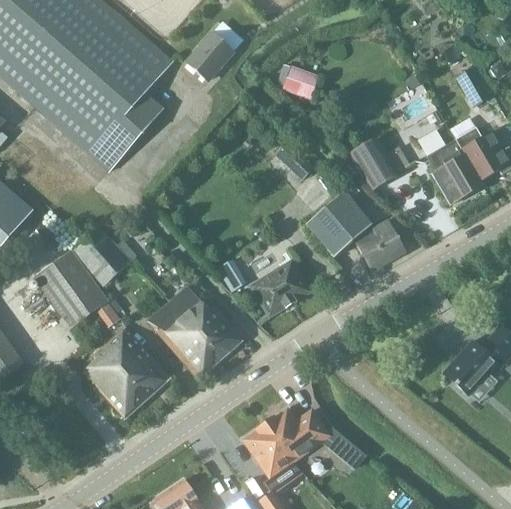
[(144,93),(172,61),(101,0),(0,0),(0,77),(108,171),(162,109),(144,93)]
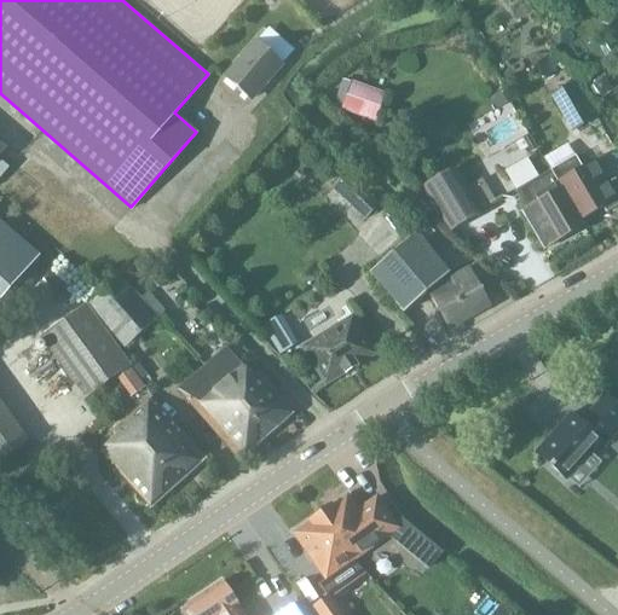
[(249,102),(282,65),(254,39),(220,75),(249,102)]
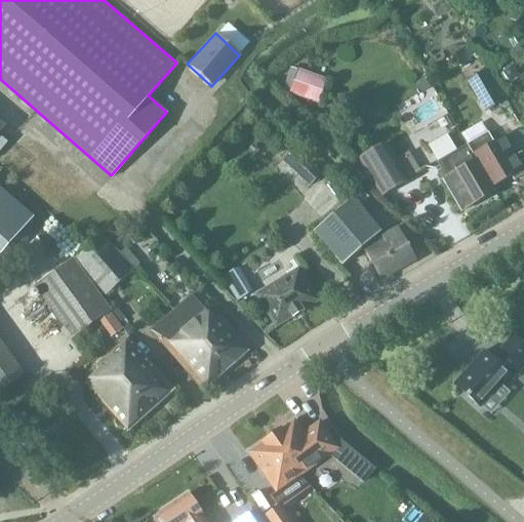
[(289,90),(305,95),(313,74),(297,68),(289,90)]
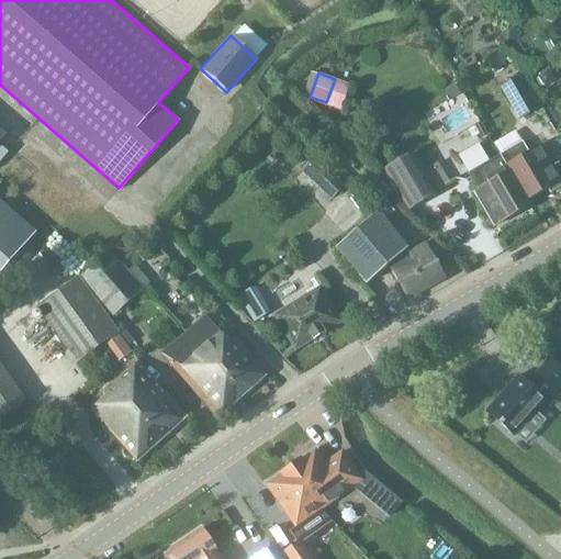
[(537,109),(517,75),(498,86),(518,120),(537,109)]
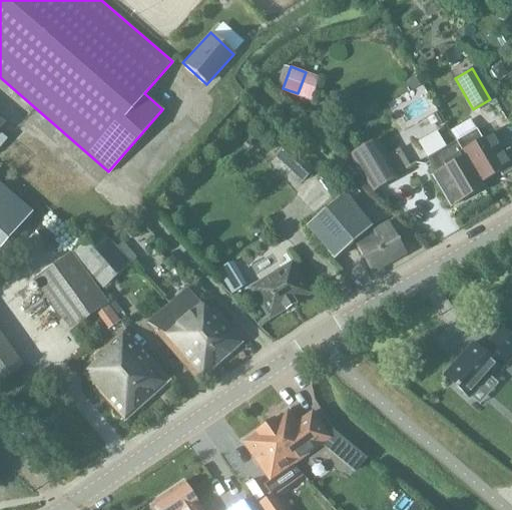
[(477,131),(458,142),(481,180),(499,170),(502,174),(511,168),(511,151),(509,146),(504,149),(494,131),(481,139),(477,131)]
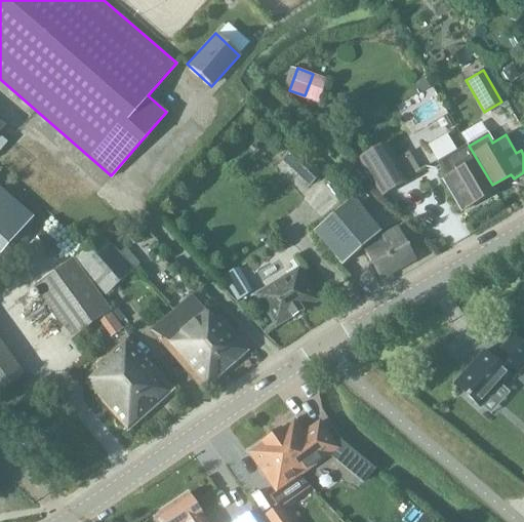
[(399,146),(408,164),(421,158),(412,138),(399,146)]
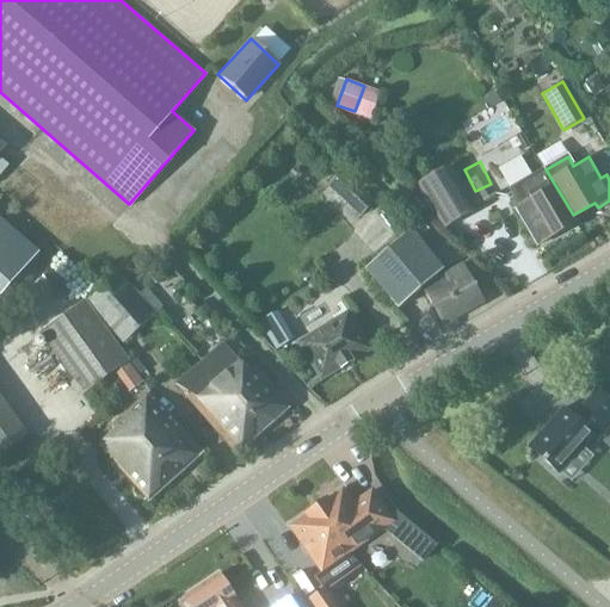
[(443,227),(474,208),(448,165),(417,184),(443,227)]
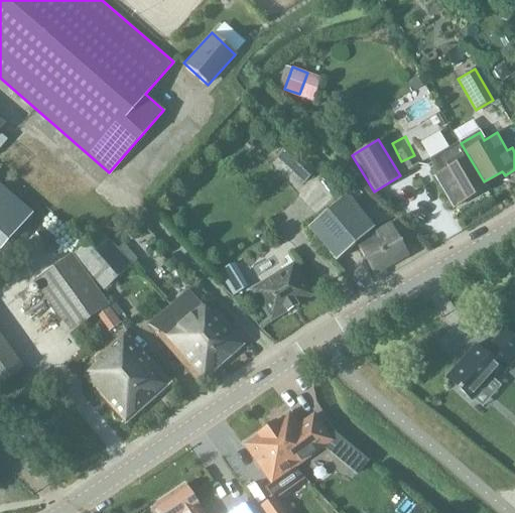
[(454,148),(432,161),(438,172),(436,174),(455,206),(487,186),(484,181),(461,143),(459,141),(452,145),(454,148)]
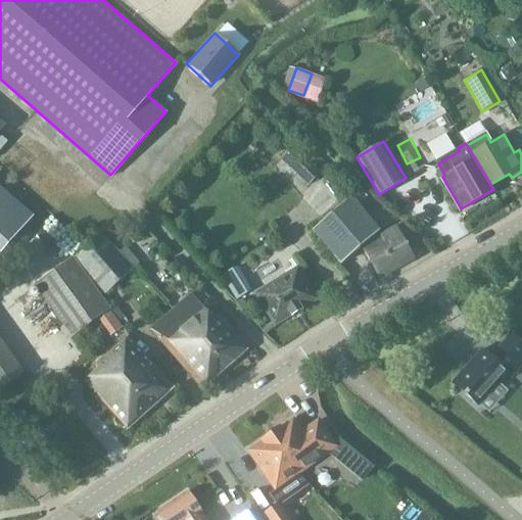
[(292,144),(280,156),(288,164),(300,152),(292,144)]
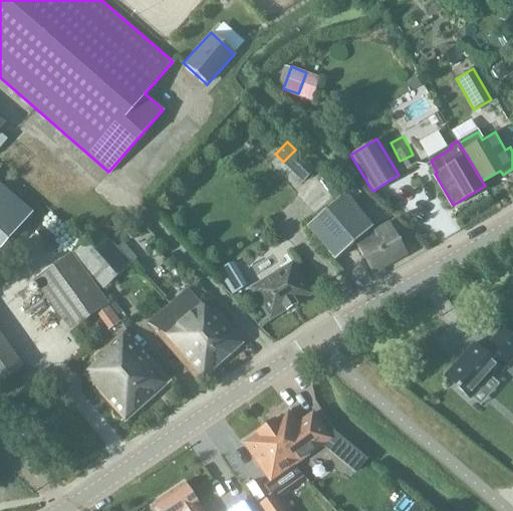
[(0,246),(30,211),(0,185),(0,246)]
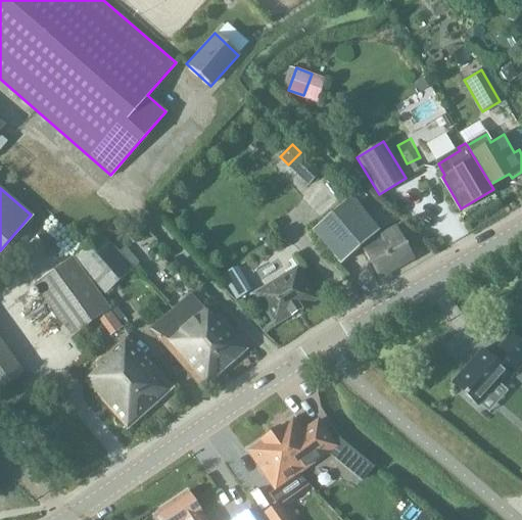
[(378,276),(413,256),(396,226),(381,234),(379,229),(350,196),(312,230),(340,263),(368,239),(371,245),(364,249),(378,276)]
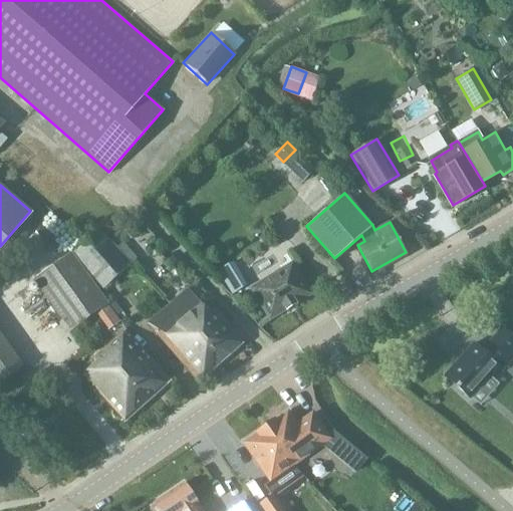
[(131,263),(99,228),(72,252),(103,287),(131,263)]
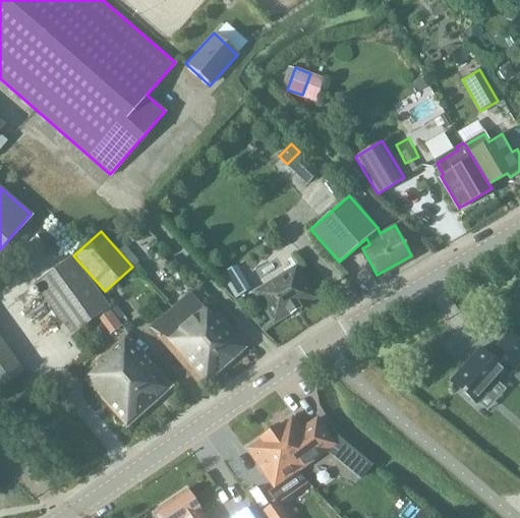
[(233,285),(251,278),(242,253),(224,260),(233,285)]
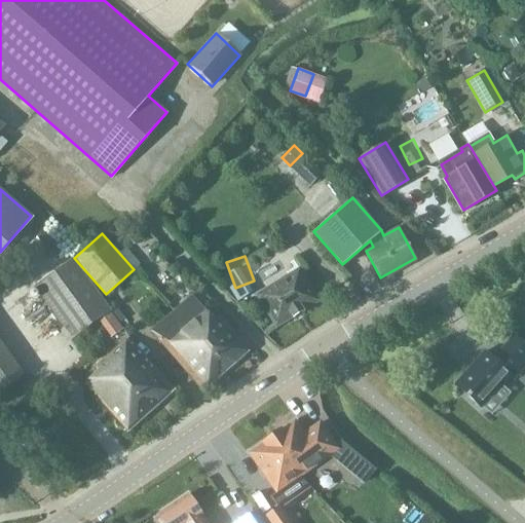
[(73,258),(35,285),(72,337),(104,318),(112,312),(73,258)]
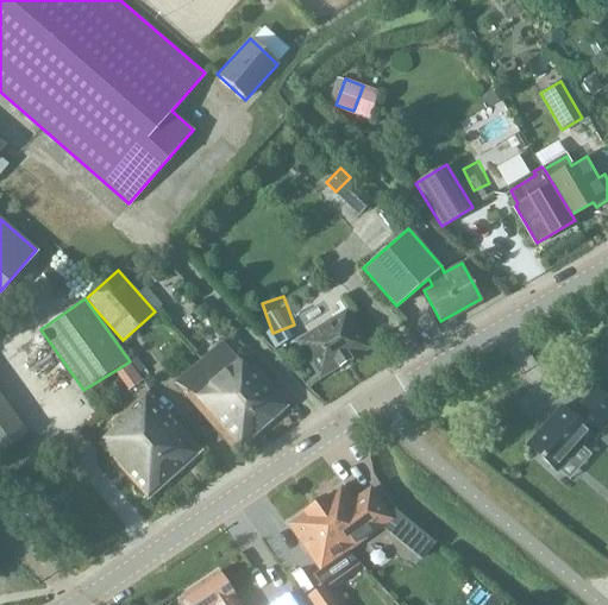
[(368,346),(346,309),(298,340),(319,376),(338,365),(339,366),(351,359),(350,358),(368,346)]
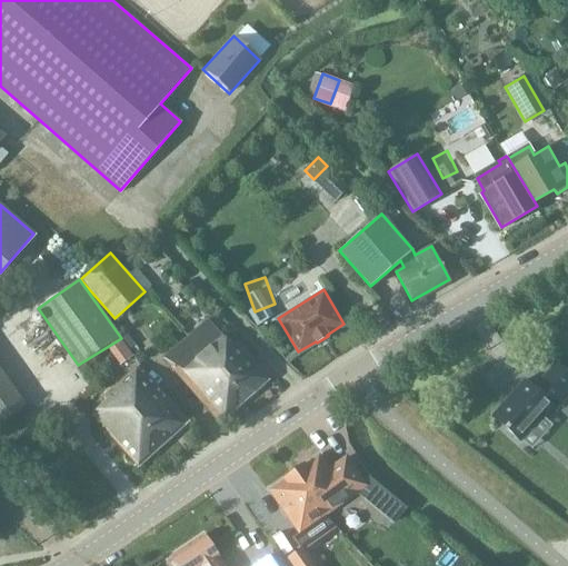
[(207,318),(188,335),(243,399),(268,378),(237,343),(232,346),(207,318)]
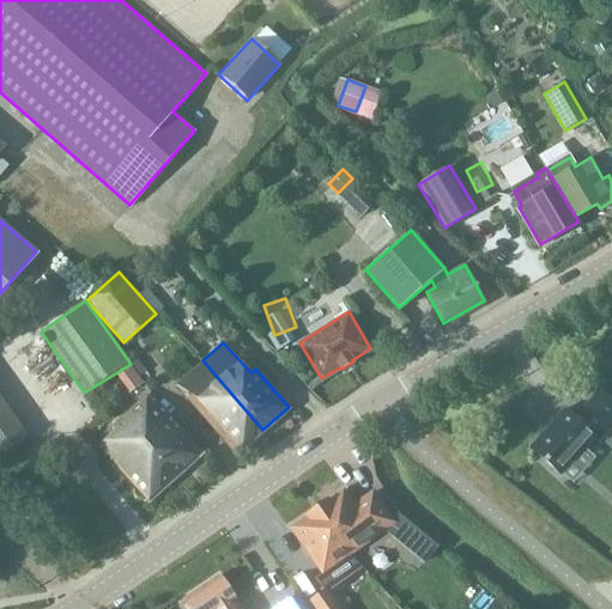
[(262,430),(203,360),(175,384),(236,454),(262,430)]
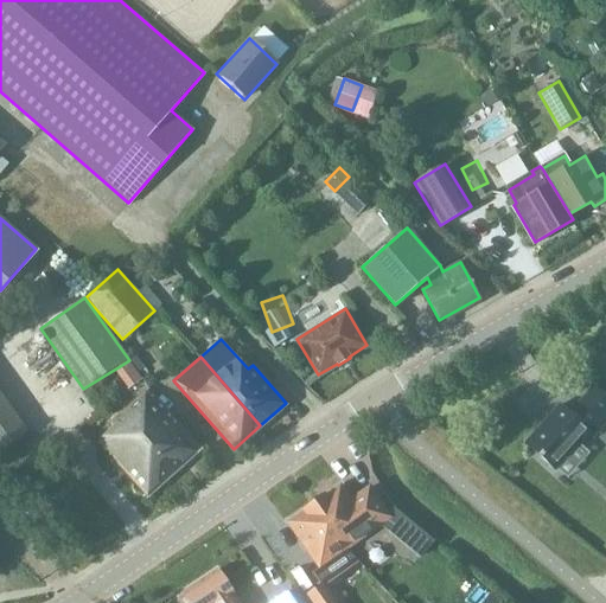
[(559,403),(527,440),(542,451),(540,454),(556,467),(589,430),(593,435),(604,422),(605,419),(605,397),(592,385),(580,399),(568,412),(559,403)]
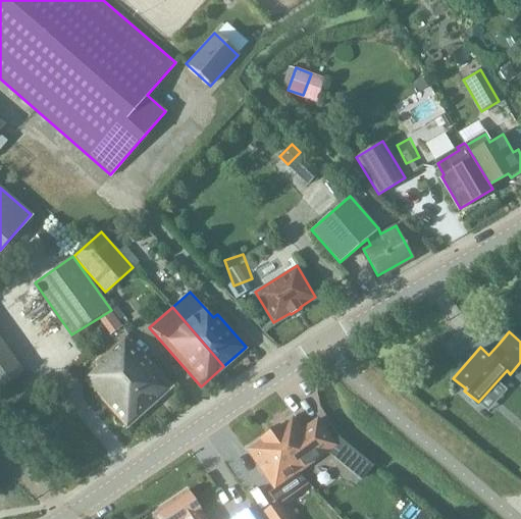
[(95,368),(84,378),(105,403),(151,361),(126,333),(93,364),(93,365),(95,368)]
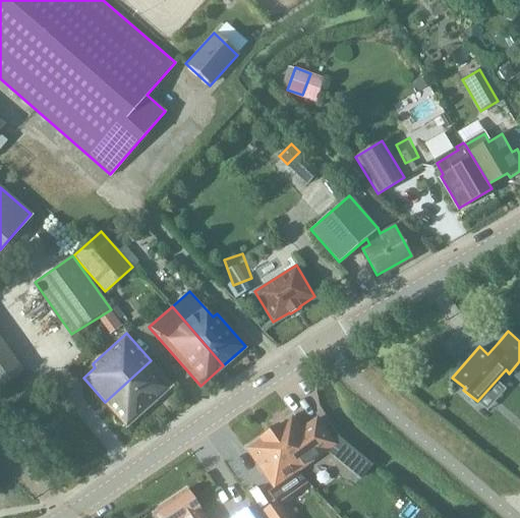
[(0,388),(23,370),(0,339),(0,388)]
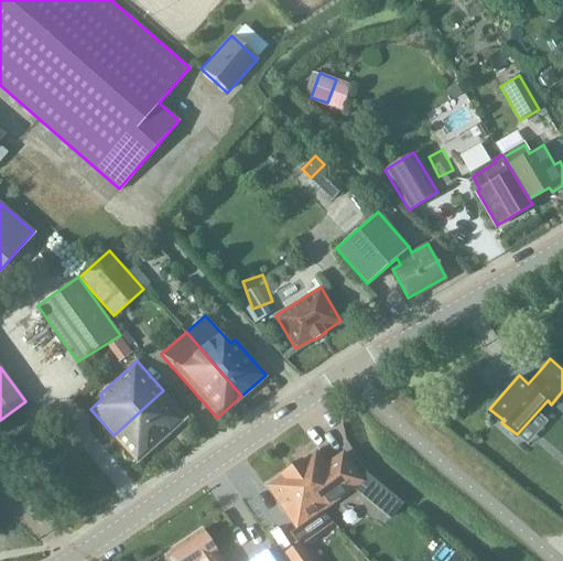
[(163,390),(114,435),(137,461),(186,417),(163,390)]
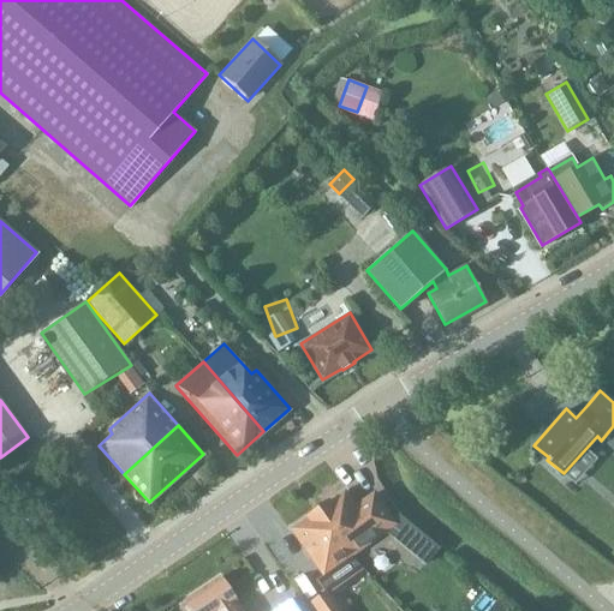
[(316,508),(350,556),(397,522),(374,490),(355,503),(344,489),(316,508)]
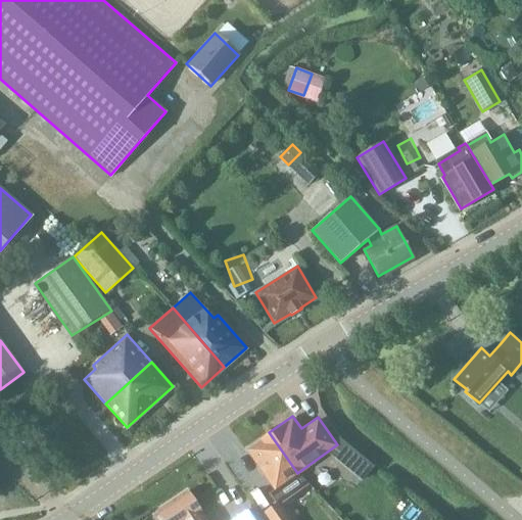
[(274,489),(297,473),(269,432),(245,448),(274,489)]
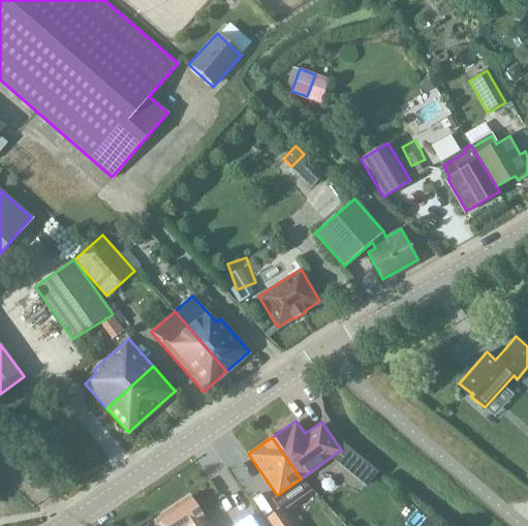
[(348,449),(338,461),(366,484),(376,471),(348,449)]
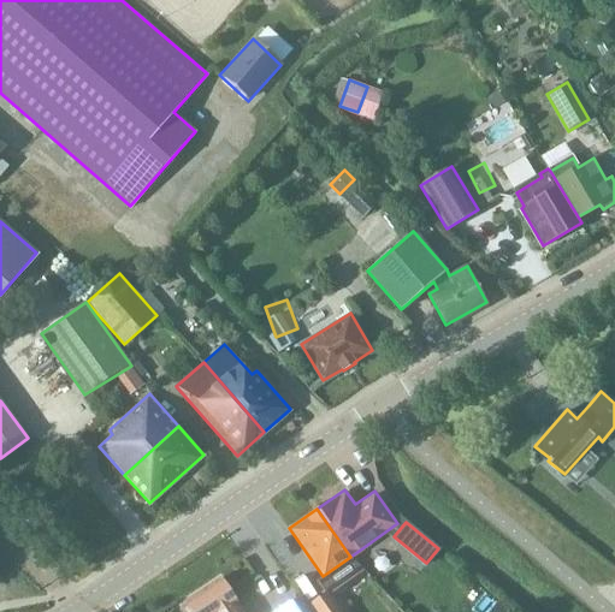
[(166,577),(179,594),(188,588),(175,570),(166,577)]
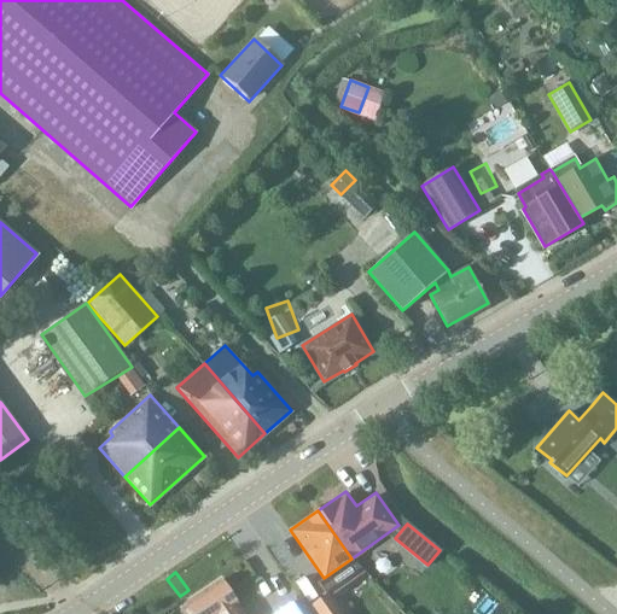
[(221,579),(186,602),(193,613),(239,613),(237,609),(239,607),(221,579)]
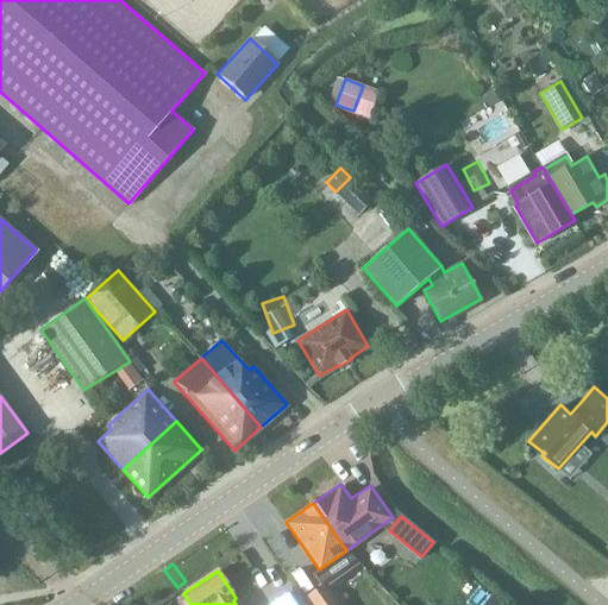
[(334,604),(321,585),(306,596),(312,604),(334,604)]
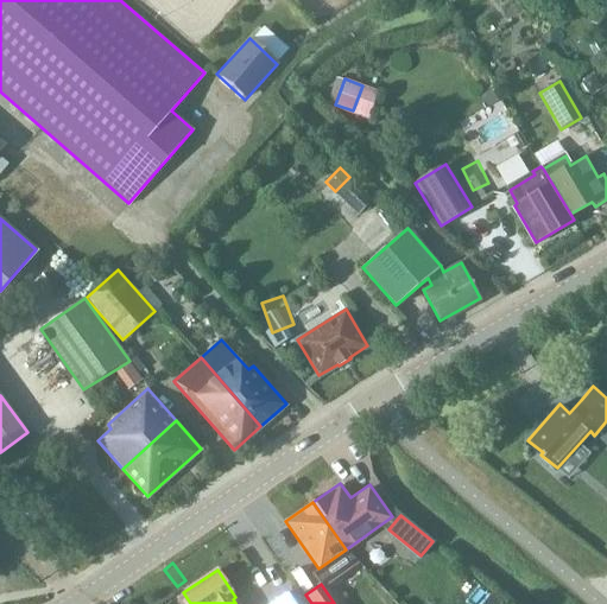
[(305,603),(295,587),(270,603),(305,603)]
